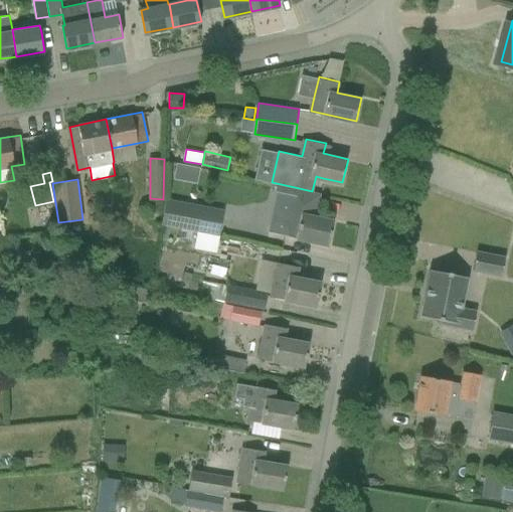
[(273,210),(269,230),(329,243),(334,220),(313,215),(314,209),(316,209),(319,194),(278,185),(276,192),(293,196),(289,214),(273,210)]
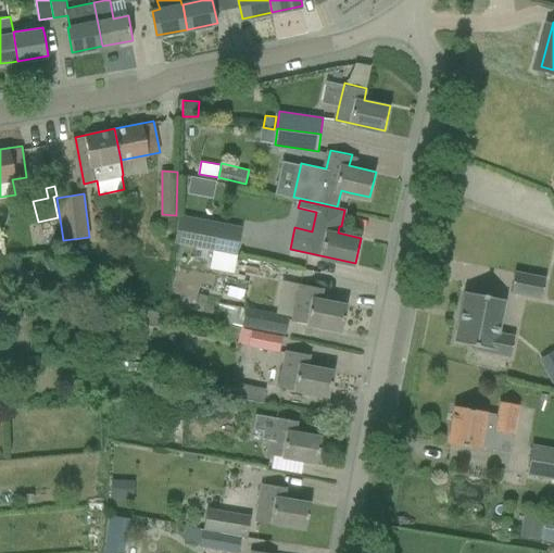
[(175,242),(237,255),(242,226),(193,217),(180,214),(175,242)]
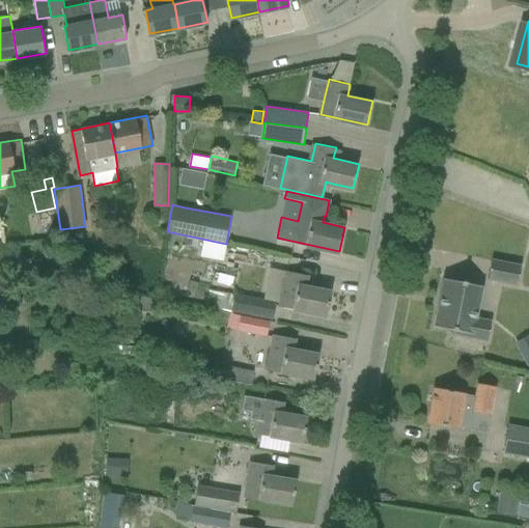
[(489,277),(518,282),(522,264),(493,258),(489,277)]
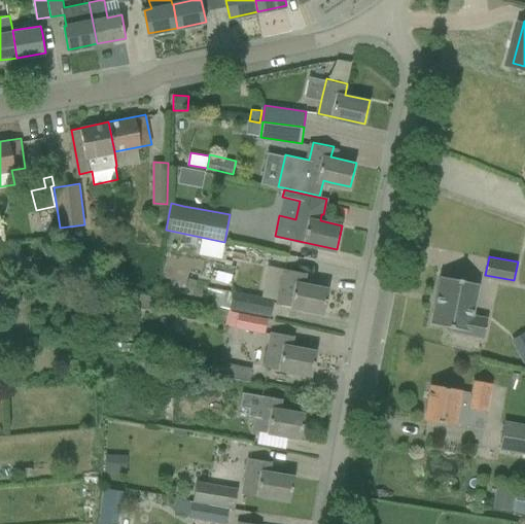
[(14,263),(13,274),(29,276),(30,266),(14,263)]
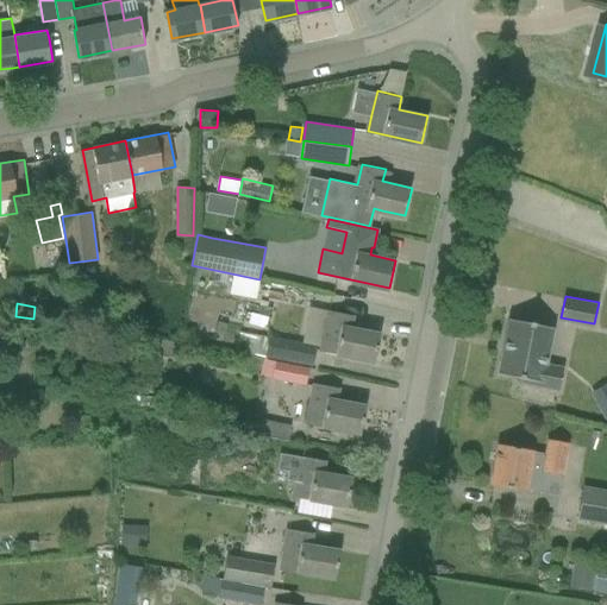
[(58,304),(54,314),(64,319),(68,308),(58,304)]
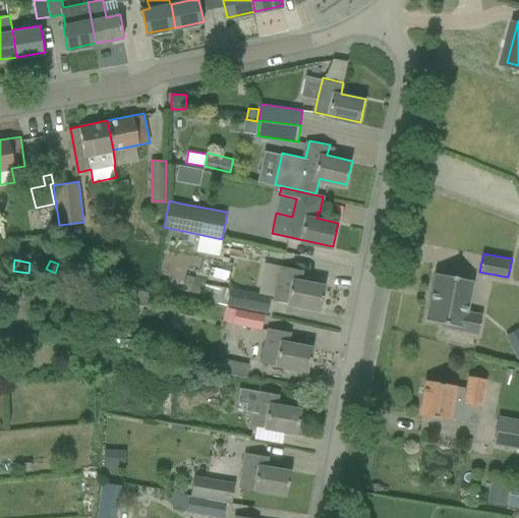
[(275,293),(274,299),(321,308),(326,284),(301,280),(303,269),(281,265),(275,293)]
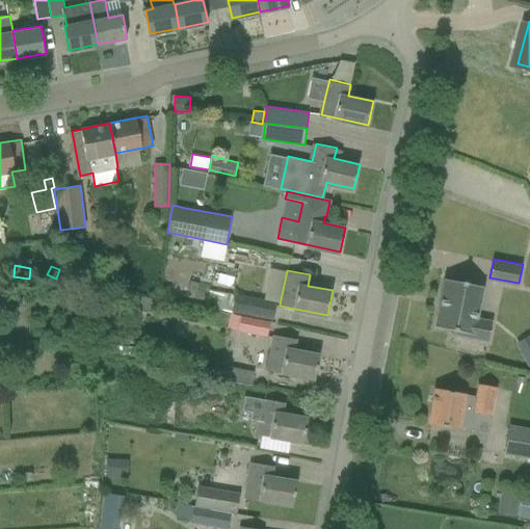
[(454,332),(489,339),(493,320),(478,317),(484,285),(446,278),(436,325),(454,328),(454,332)]
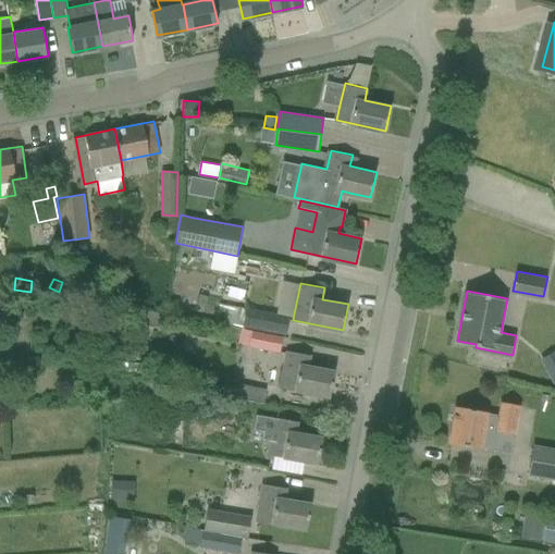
[(199,293),(197,303),(207,305),(209,295),(199,293)]
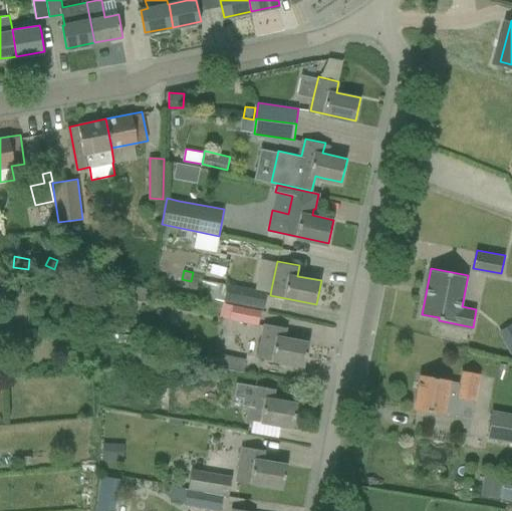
[(228,281),(224,299),(266,306),(268,294),(269,289),(256,287),(249,285),(228,281)]
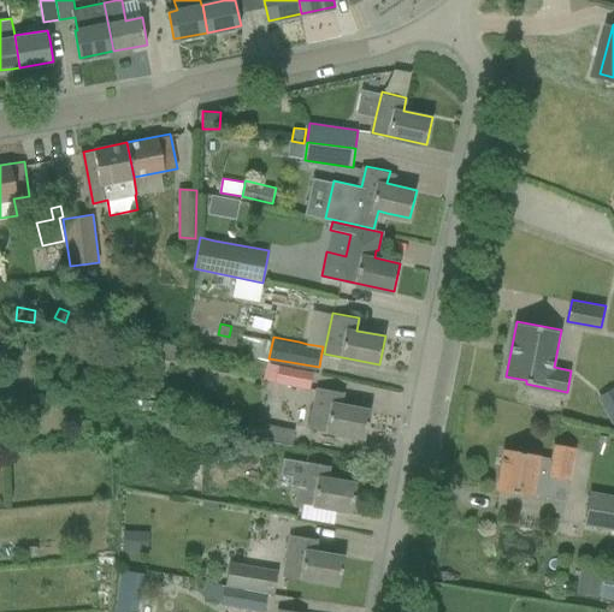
[(166,342),(163,357),(175,360),(178,344),(166,342)]
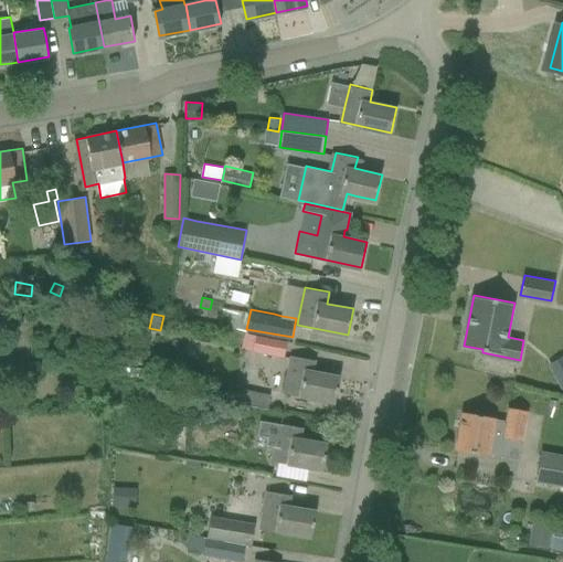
[(244,347),(285,357),(288,341),(246,333),(244,347)]
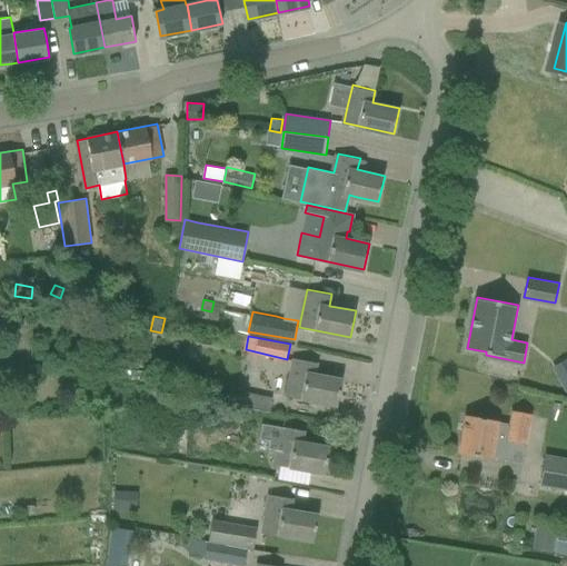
[(316,400),(337,404),(342,378),(315,373),(317,363),(292,357),(285,395),(316,400)]
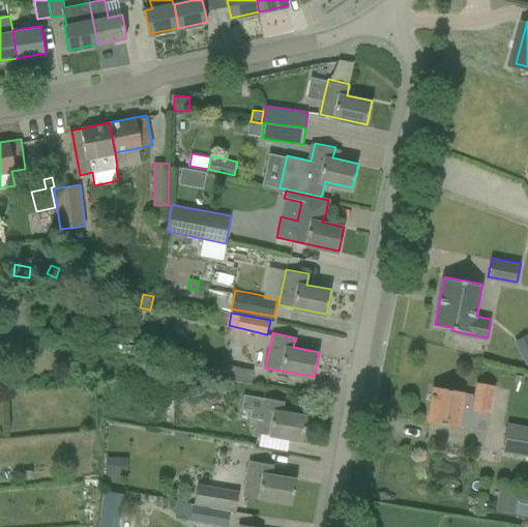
[(527,332),(515,341),(515,343),(527,362),(527,332)]
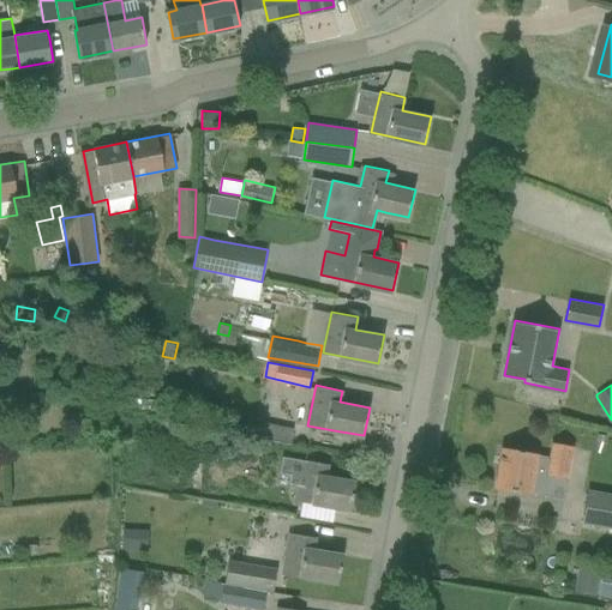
[(111,406),(101,406),(102,420),(112,418),(111,406)]
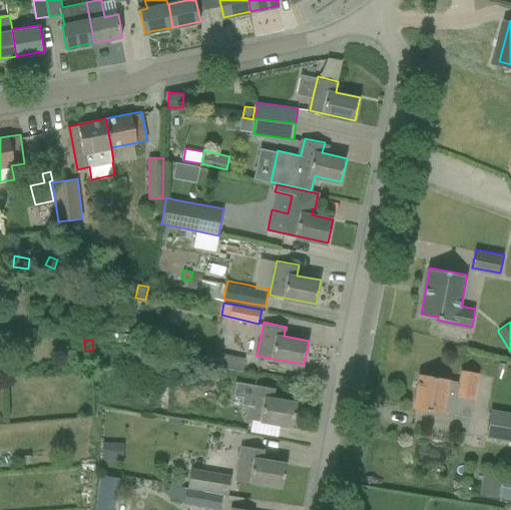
[(444,411),(464,414),(467,397),(474,398),(479,373),(464,370),(462,381),(421,374),(415,407),(443,412),(444,411)]
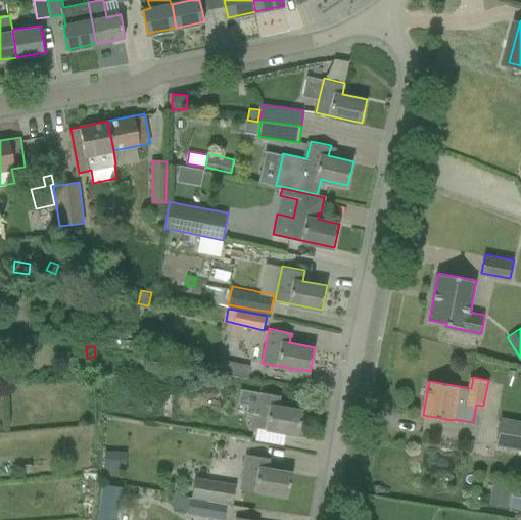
[(253,426),(298,434),(303,410),(279,405),(280,394),(259,391),(242,388),(239,403),(248,404),(247,412),(256,413),(253,426)]
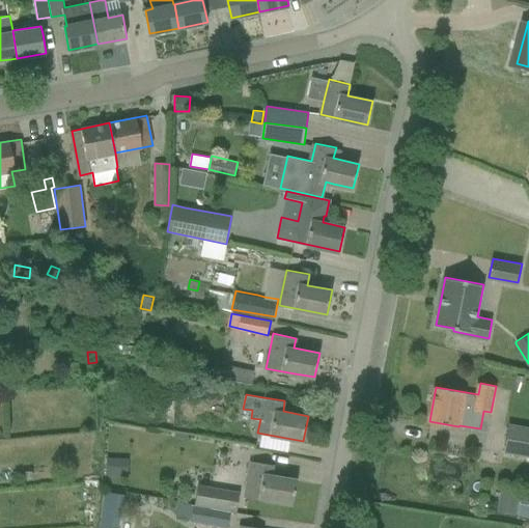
[(505,450),(528,454),(528,428),(509,425),(505,450)]
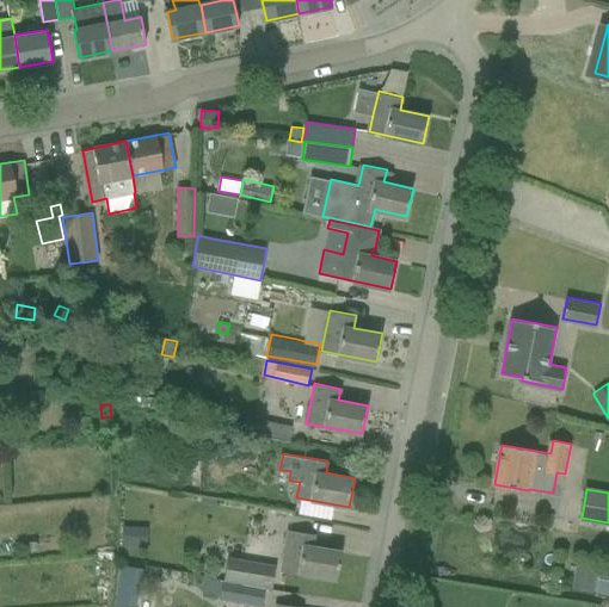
[(114,499),(96,500),(97,514),(115,513),(114,499)]
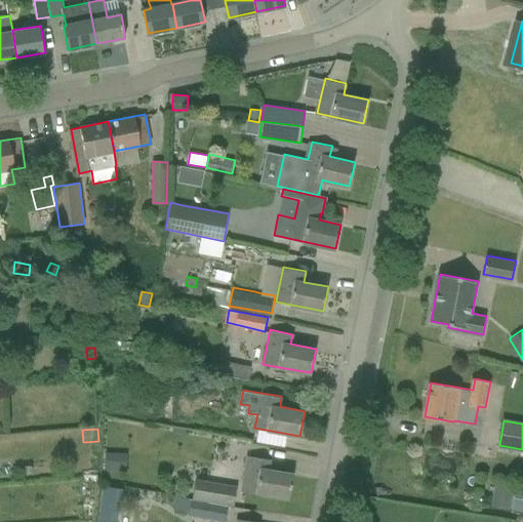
[(106,450),(106,469),(127,470),(127,451),(106,450)]
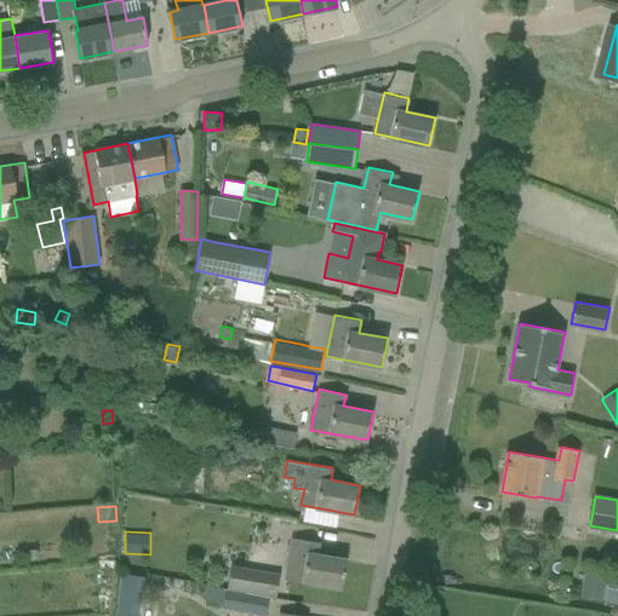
[(289,579),(342,587),(347,558),(318,553),(320,540),(296,536),(289,579)]
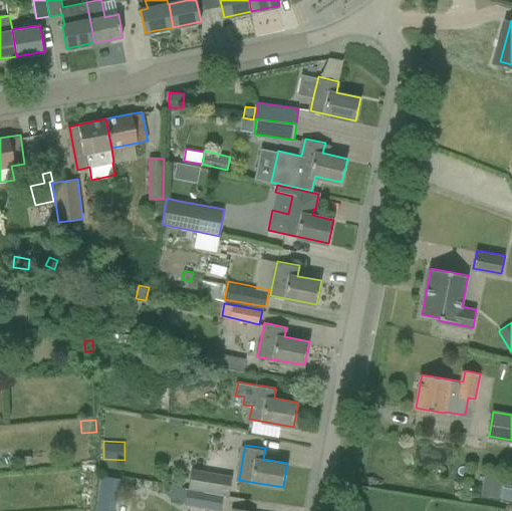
[(224,495),(228,496),(232,475),(193,468),(189,488),(224,495)]
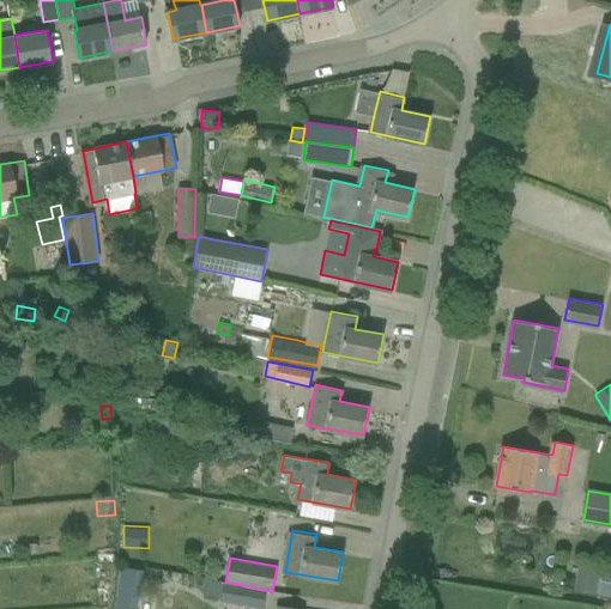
[(579,562),(574,588),(592,591),(597,592),(598,589),(602,566),(579,562)]
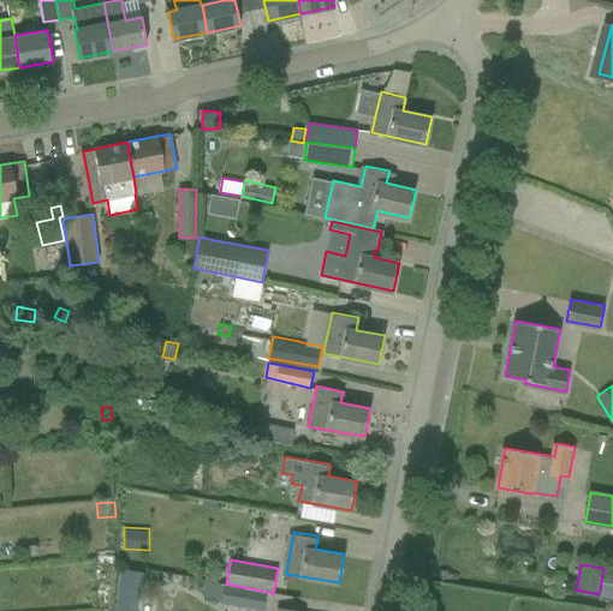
[(115,610),(137,610),(144,569),(124,567),(115,610)]
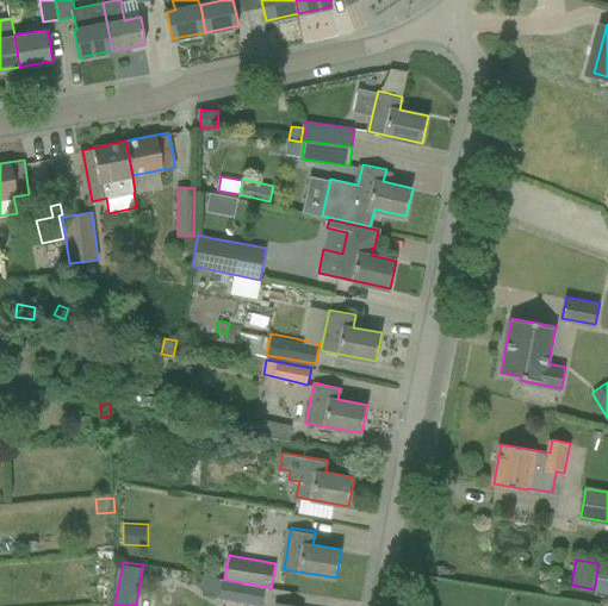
[(219,598),(262,605),(266,587),(224,579),(209,576),(206,593),(221,595),(219,598)]
